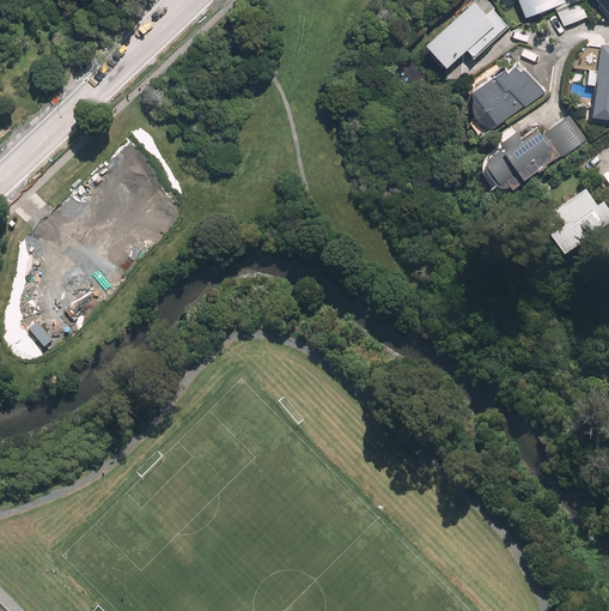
[(493,12),(489,14),(476,0),(431,41),(451,64),(469,48),(475,55),(506,28),(493,12)]
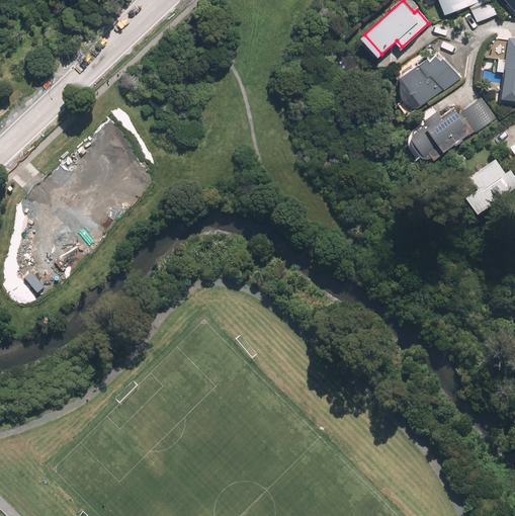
[(439,0),(445,14),(482,0),(439,0)]
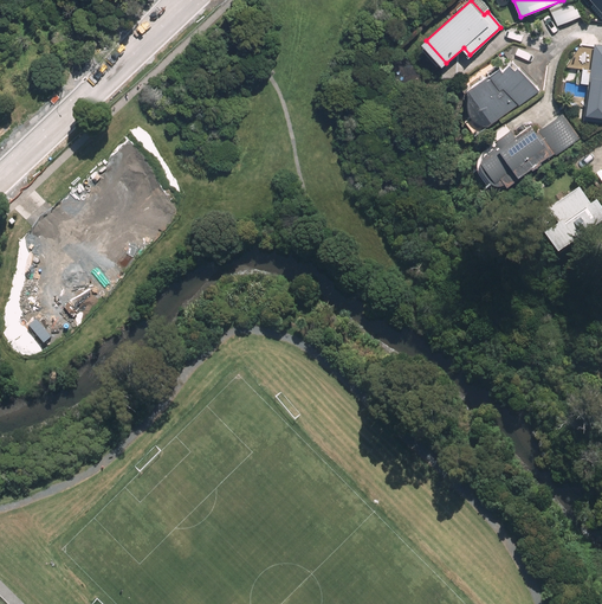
[(551,12),(557,26),(580,18),(575,4),(551,12)]
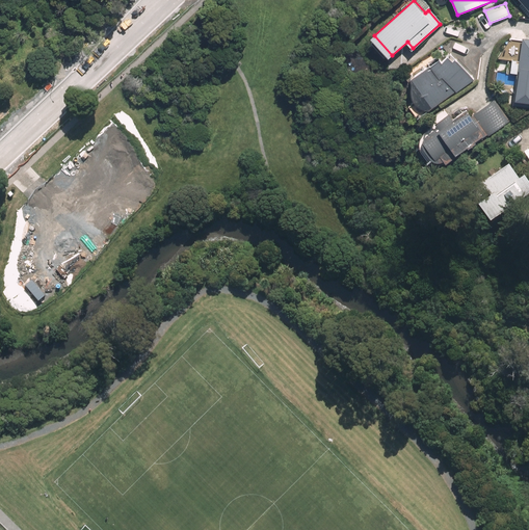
[(528,36),(523,36),(514,104),(528,105),(528,36)]
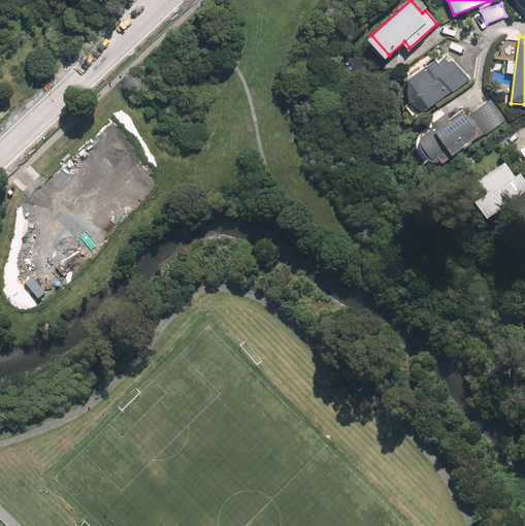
[(404,84),(422,110),(469,79),(453,61),(450,63),(445,58),(438,63),(435,59),(408,76),(411,79),(404,84)]
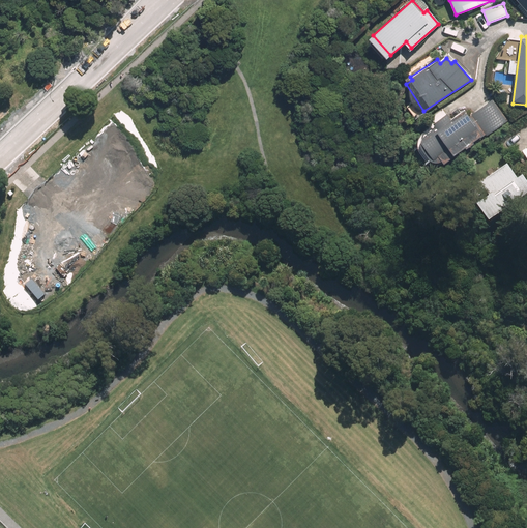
[(435,157),(448,148),(452,153),(485,132),(487,134),(506,120),(492,99),(470,114),(466,108),(421,139),(435,157)]
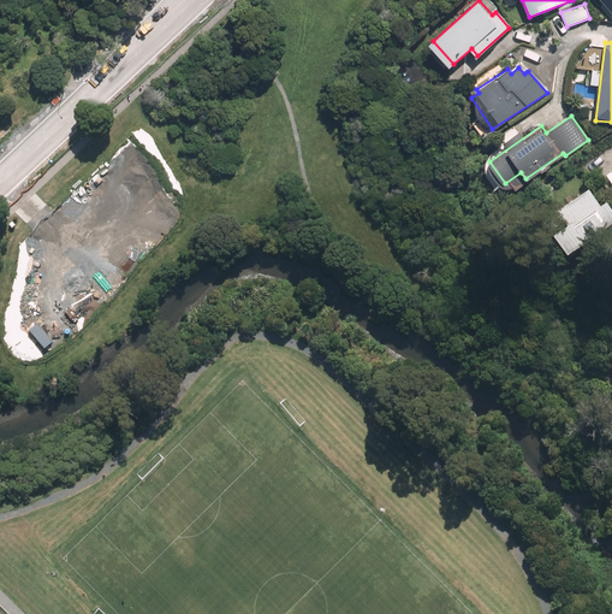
[(611,212),(607,205),(602,208),(590,192),(553,218),(564,235),(558,240),(570,255),(611,225),(611,212)]
